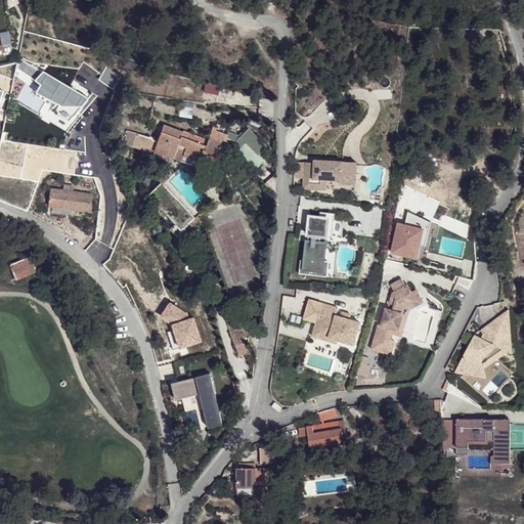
[(153,144),(153,146),(170,154),(179,132),(181,128),(163,121),(163,123),(158,133),(156,137),(153,144)]
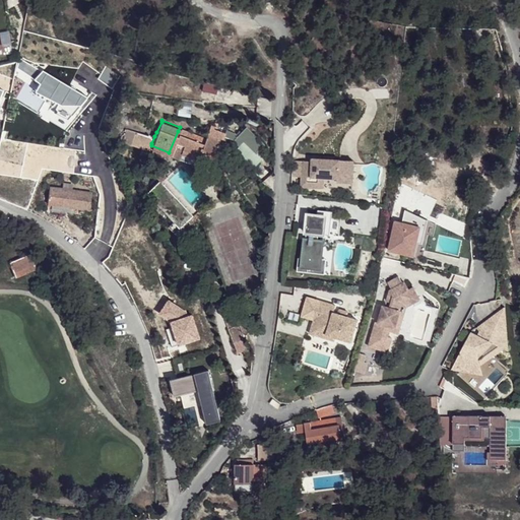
[(150,132),(126,122),(122,134),(141,142),(142,140),(151,143),(154,136),(150,134),(150,132)]
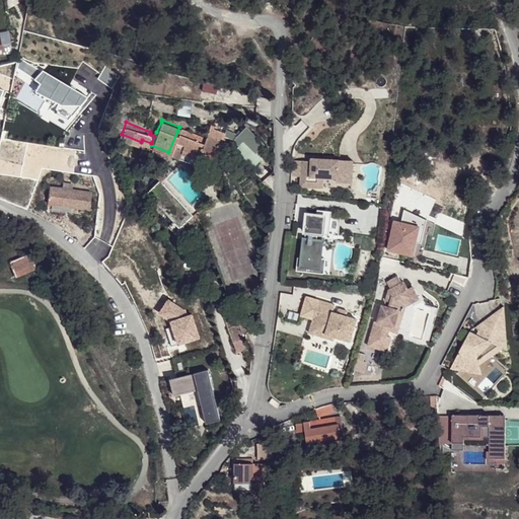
[(204,136),(179,127),(177,131),(202,141),(204,136)]
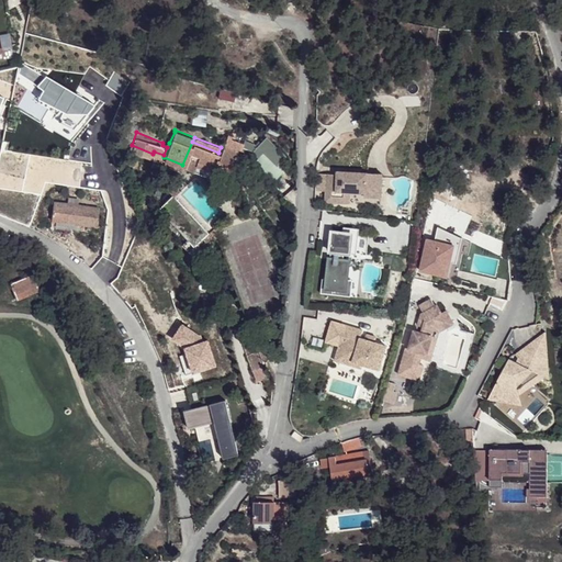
[(228,138),(226,144),(236,148),(236,149),(237,149),(238,147),(245,149),(250,153),(256,158),(253,161),(271,182),(281,172),(274,166),(283,158),(265,137),(256,146),(248,143),(244,141),(242,144),(228,138)]
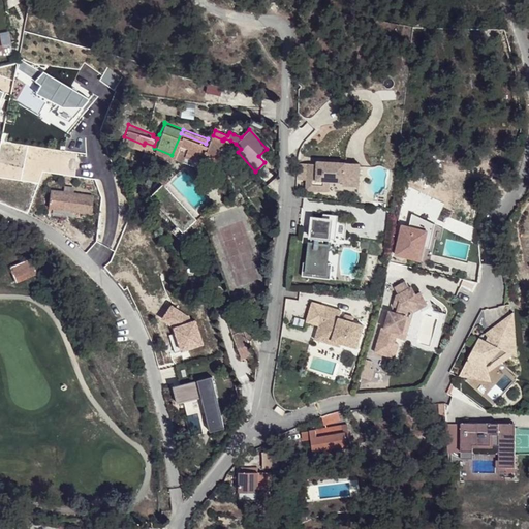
[(213,135),(210,134),(208,138),(206,144),(181,133),(172,155),(181,159),(184,152),(210,162),(214,152),(218,154),(222,141),(222,139),(213,135)]
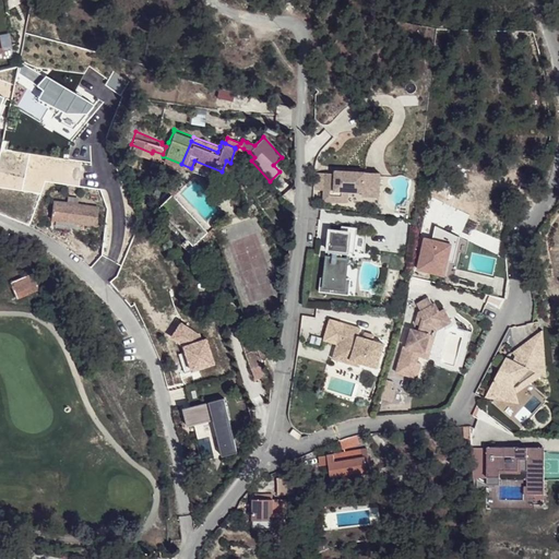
[(152,153),(150,159),(188,175),(191,168),(181,164),(163,156),(163,154),(153,151),(152,153)]
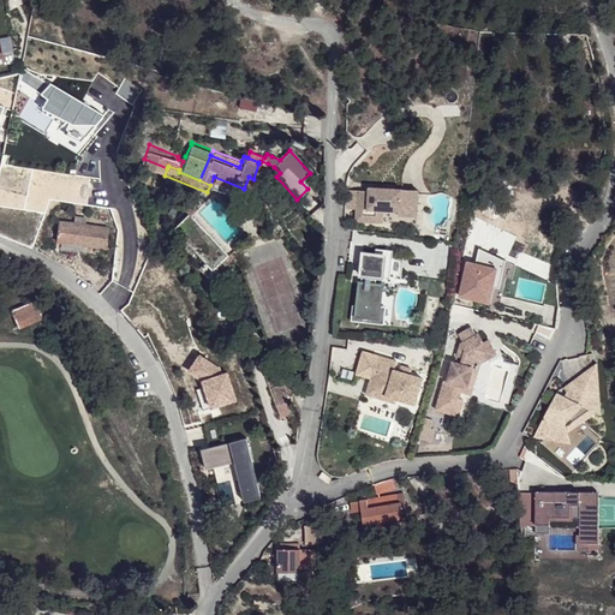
[(273,179),(268,172),(262,175),(267,183),(273,179)]
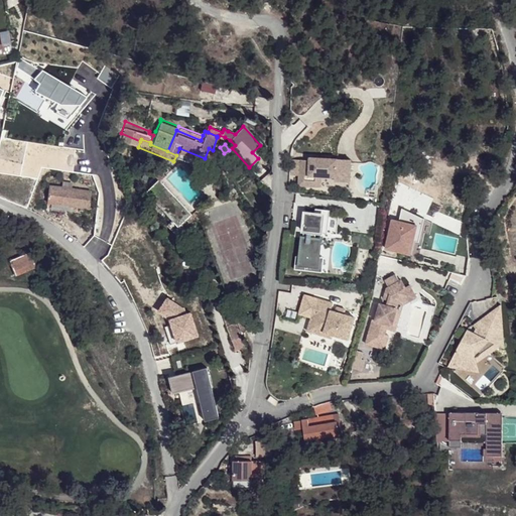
[(214,161),(217,152),(213,150),(209,148),(205,158),(214,161)]
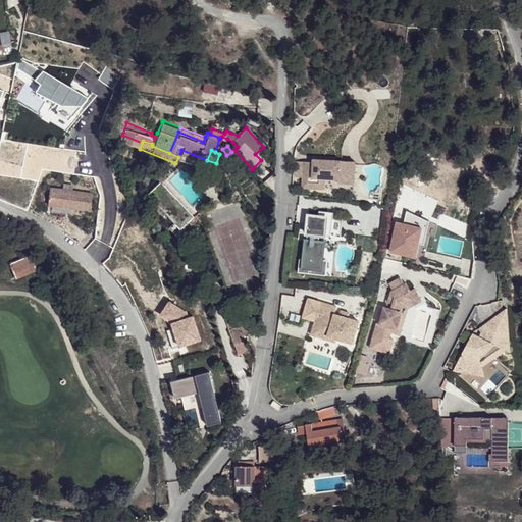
[(354,175),(355,161),(312,159),(312,162),(303,161),(302,177),(307,177),(307,188),(323,189),(324,178),(340,178),(345,174),(354,175)]
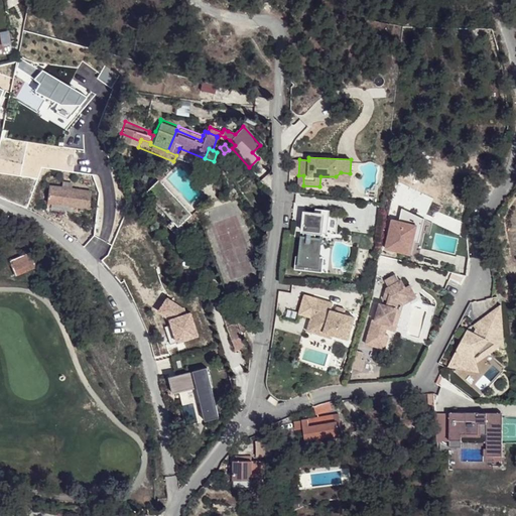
[(156,174),(158,176),(165,169),(156,158),(148,165),(156,174)]
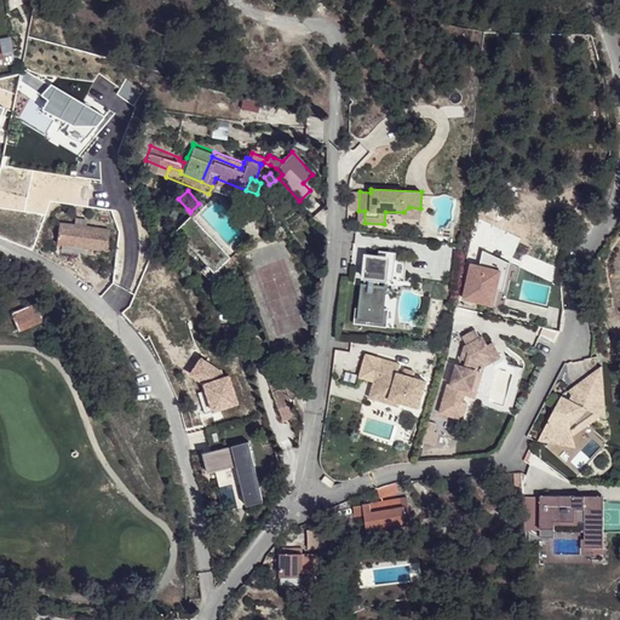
[(420,217),(420,208),(409,207),(403,212),(403,217),(420,217)]
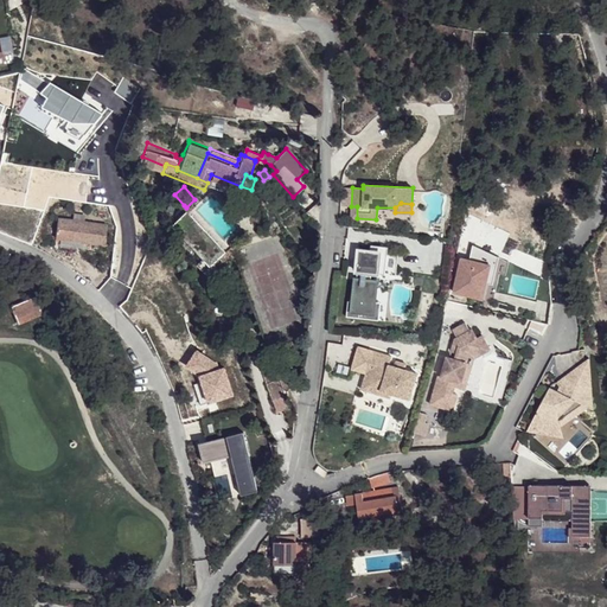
[(184,205),(170,218),(202,250),(208,256),(211,254),(217,249),(222,244),(186,208),(184,205)]
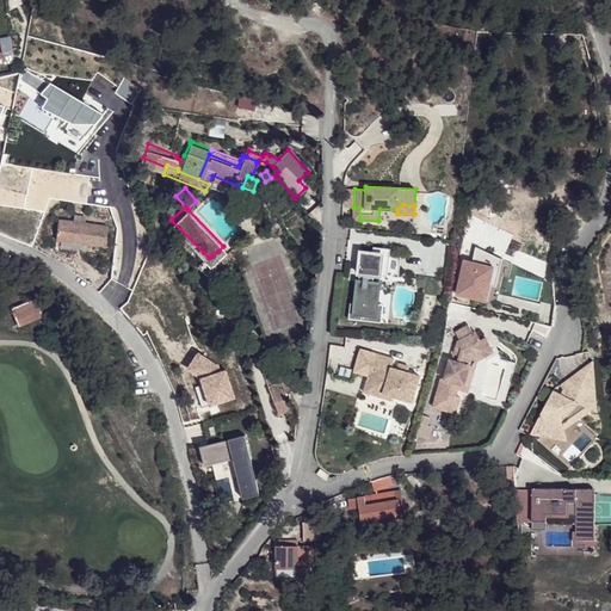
[(103,221),(55,216),(54,235),(103,239),(103,221)]
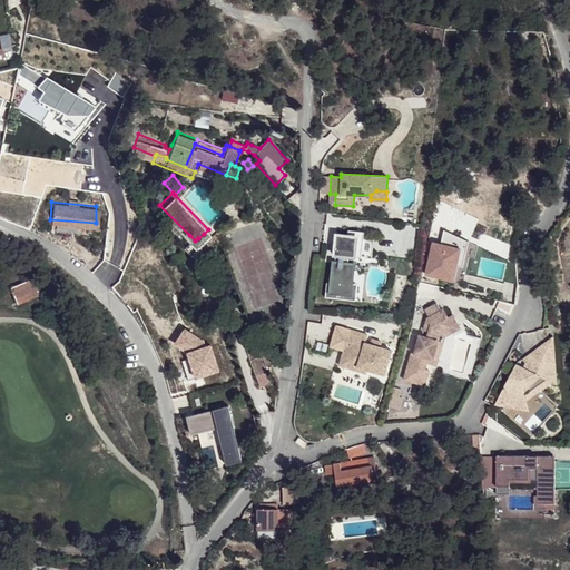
[(208,229),(204,234),(210,241),(219,231),(214,224),(208,229)]
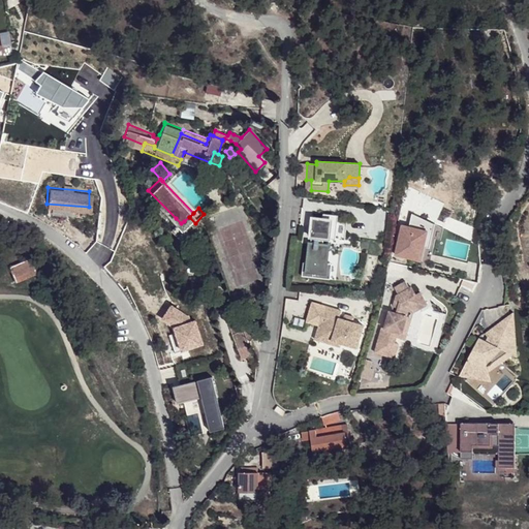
[(325,272),(329,244),(322,243),(323,237),(345,239),(347,221),(338,220),(338,215),(323,213),(322,218),(312,217),(310,235),(314,236),(313,242),(309,242),(307,260),(303,260),(302,274),(312,276),(313,271),(325,272)]
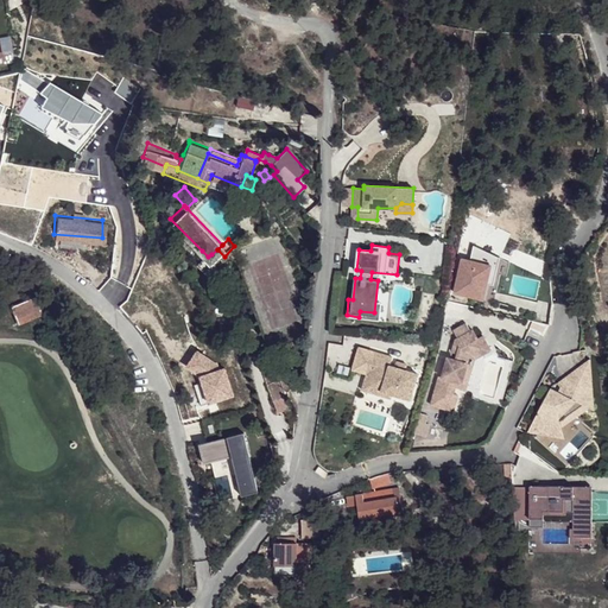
[(451,292),(492,302),(498,273),(494,272),(498,257),(468,249),(467,260),(460,258),(451,292)]
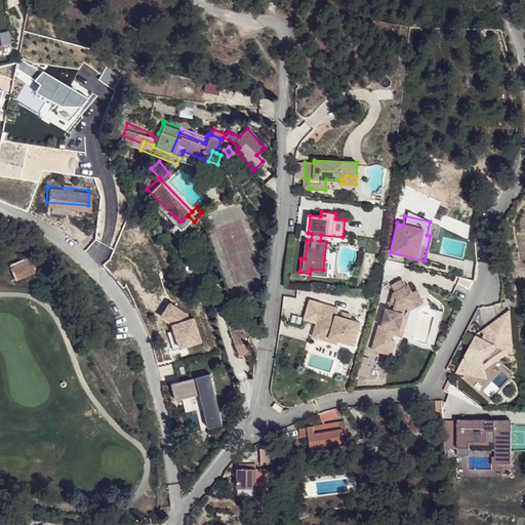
[(179,221),(174,216),(170,220),(180,232),(188,225),(183,219),(179,221)]
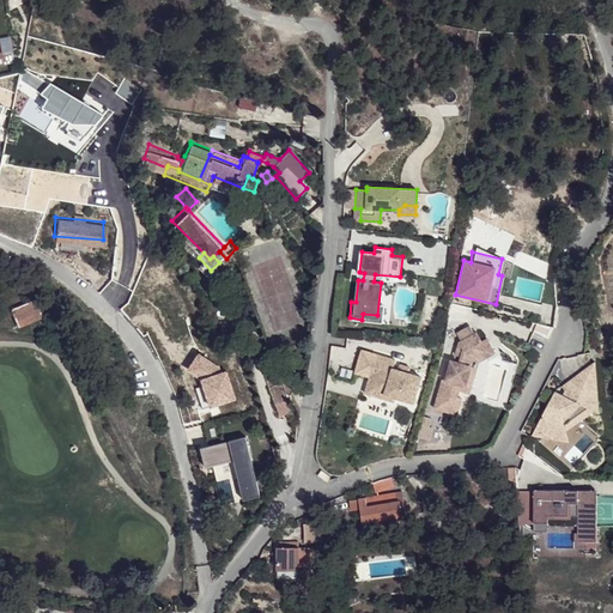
[(511,261),(502,259),(498,274),(502,275),(508,277),(511,261)]
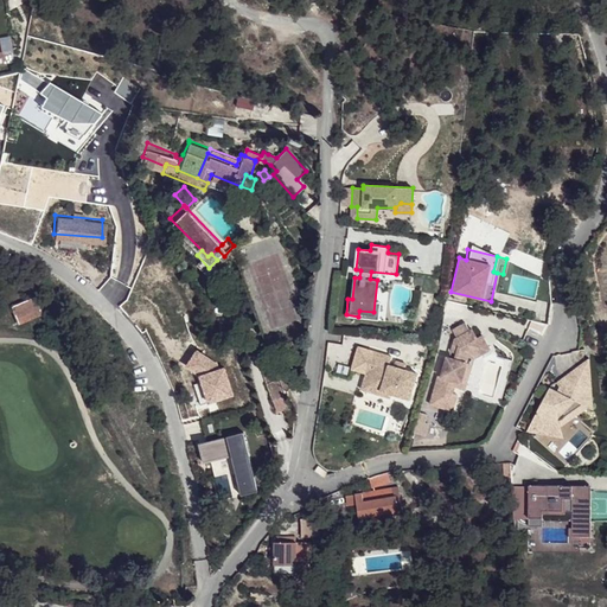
[(378,319),(383,280),(377,280),(374,312),(359,311),(358,317),(378,319)]
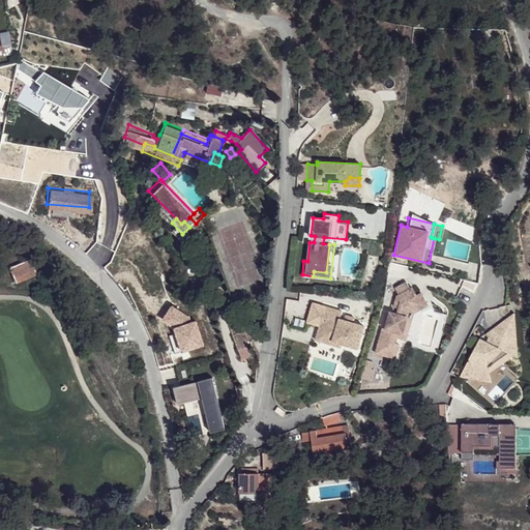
[(6,264),(15,281),(36,270),(28,255),(6,264)]
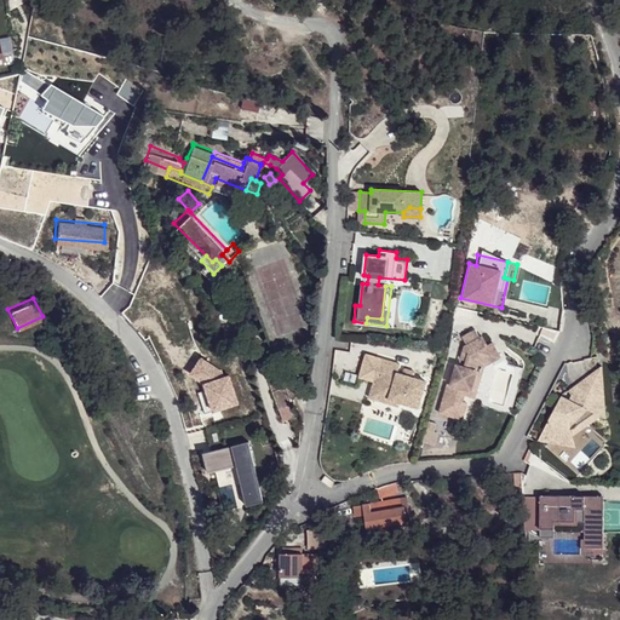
[(313,334),(311,325),(274,327),(275,337),(313,334)]
